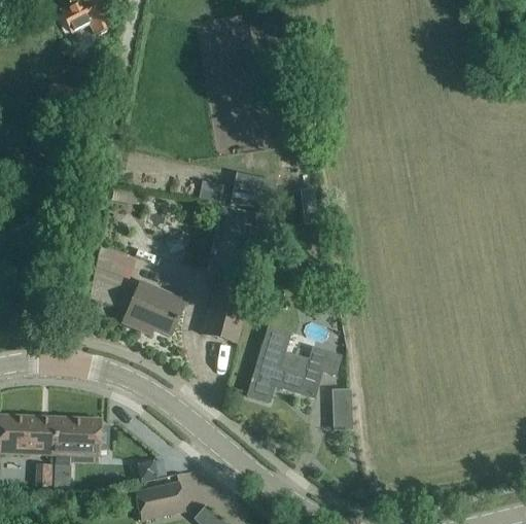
[(78,1),(61,10),(72,34),(90,25),(95,33),(97,32),(99,31),(102,32),(108,29),(109,26),(111,25),(108,19),(116,14),(108,0),(78,0),(78,1)]
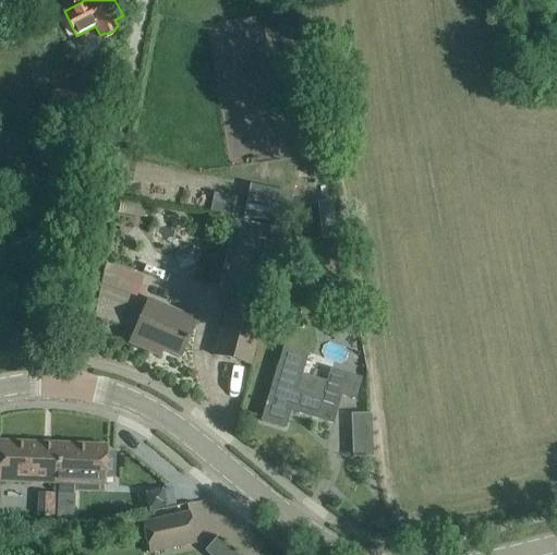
[(250,191),(244,214),(287,222),(291,200),(250,191)]
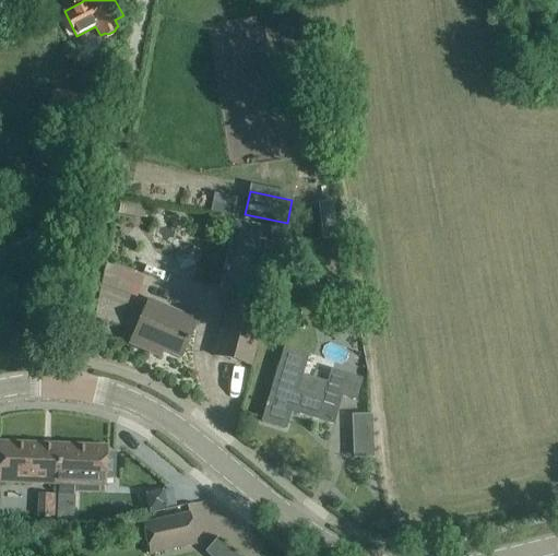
[(239,194),(237,205),(245,206),(247,196),(239,194)]
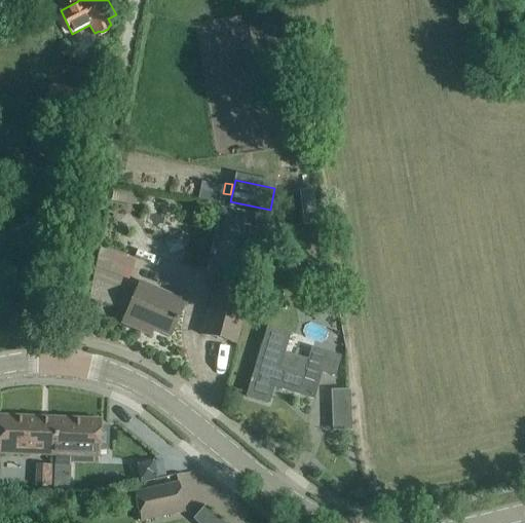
[(301,189),(305,222),(316,221),(313,188),(301,189)]
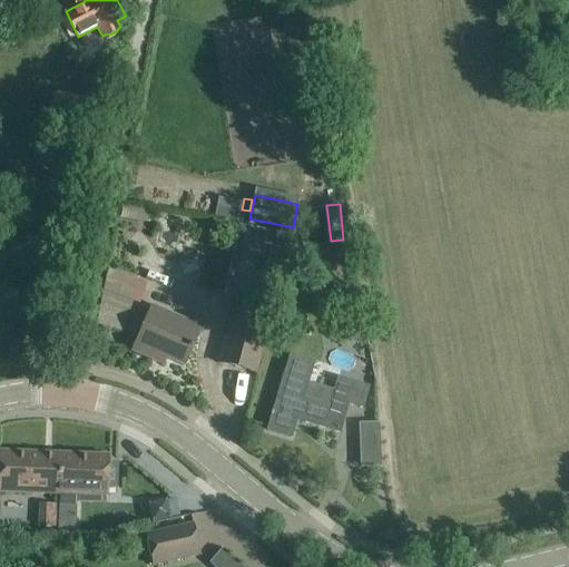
[(125,205),(124,215),(149,220),(150,208),(125,205)]
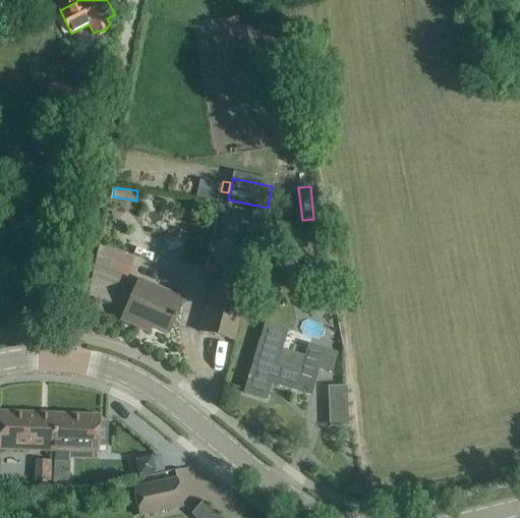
[(208,263),(240,272),(251,230),(243,228),(248,209),(224,203),(208,263)]
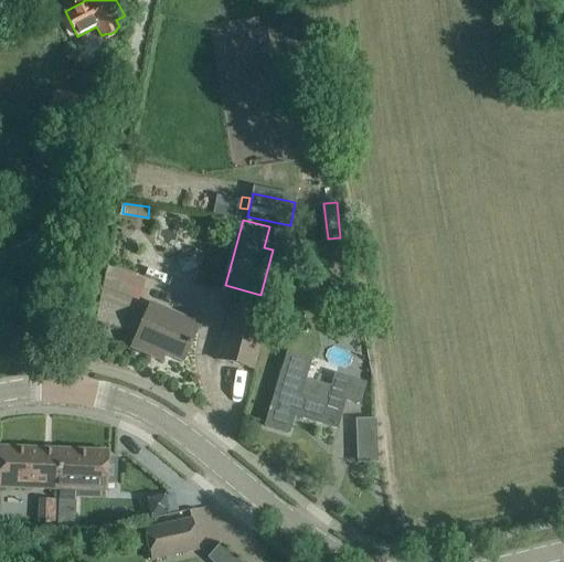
[(116,264),(109,287),(145,299),(152,276),(116,264)]
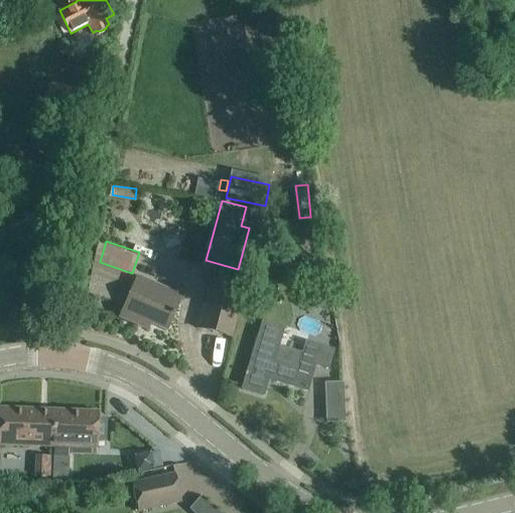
[(138,275),(121,314),(140,323),(142,317),(167,329),(182,294),(138,275)]
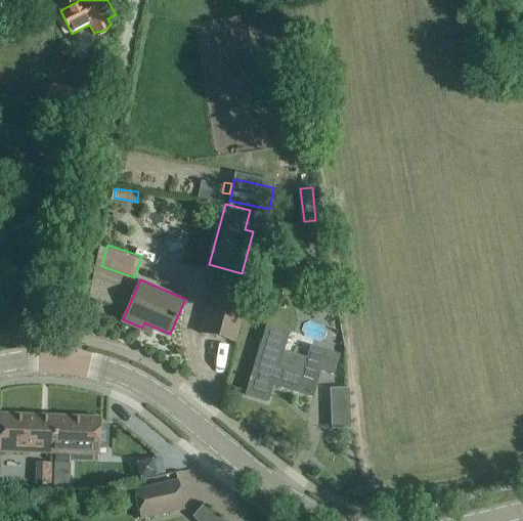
[(215,281),(202,332),(235,340),(248,291),(236,288),(215,281)]
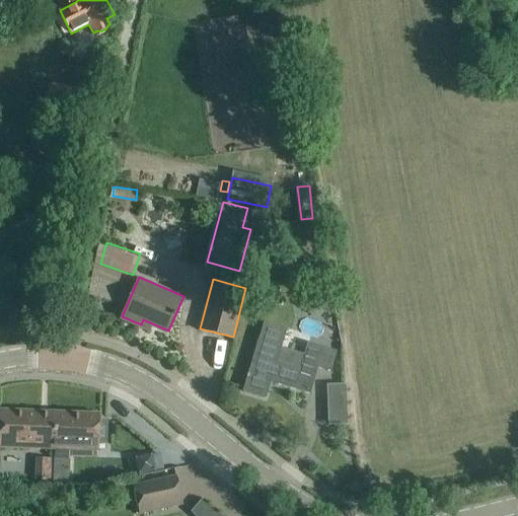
[(317,287),(302,303),(313,313),(328,297),(317,287)]
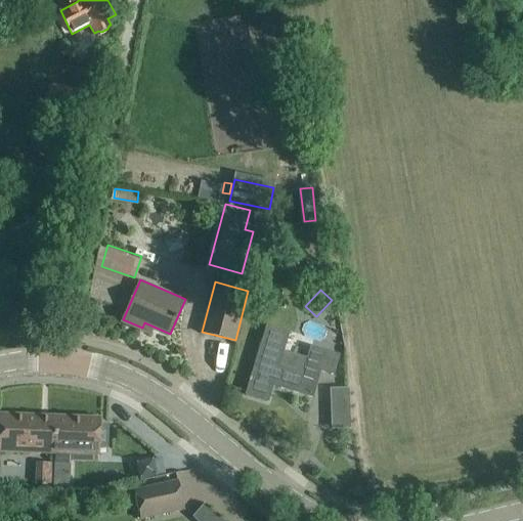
[(253,373),(247,392),(268,399),(273,383),(312,395),(318,376),(320,368),(334,373),(340,352),(312,344),(311,344),(307,356),(303,371),(279,363),(284,349),(290,331),(267,323),(253,373)]
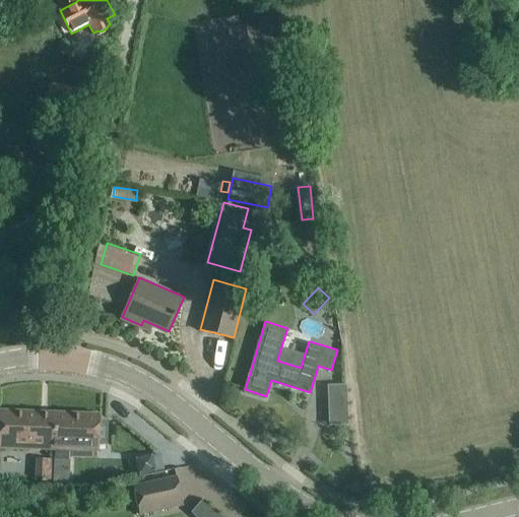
[(331,381),(332,423),(354,423),(353,381),(331,381)]
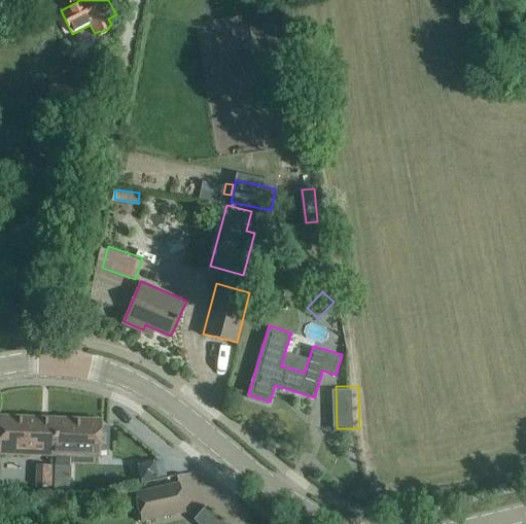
[(0,451),(48,453),(49,417),(0,414),(0,451)]
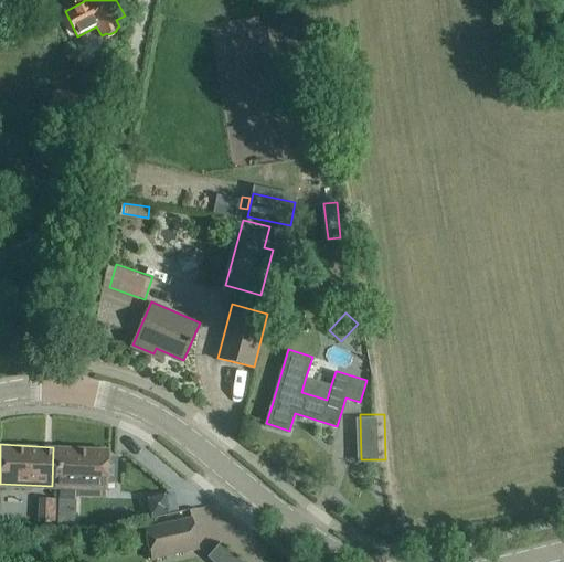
[(53,447),(52,486),(59,487),(76,487),(107,488),(107,480),(117,480),(118,457),(108,457),(108,449),(53,447)]
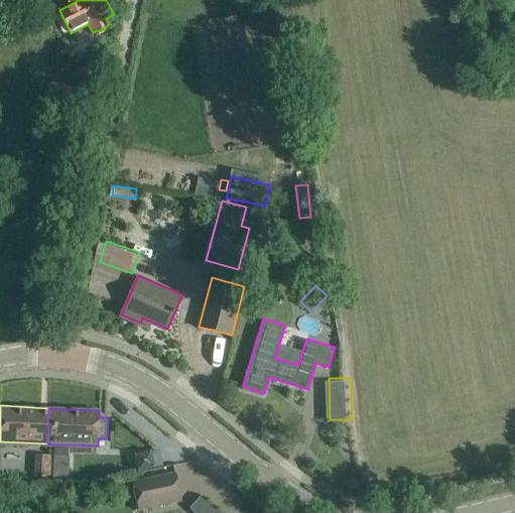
[(53,475),(52,479),(69,479),(70,459),(70,450),(70,444),(53,444),(53,454),(53,459),(53,475)]
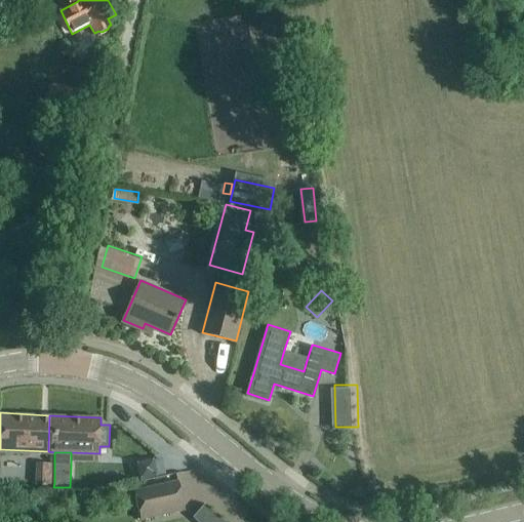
[(154,456),(136,459),(140,477),(157,474),(157,473),(164,471),(161,456),(154,457),(154,456)]
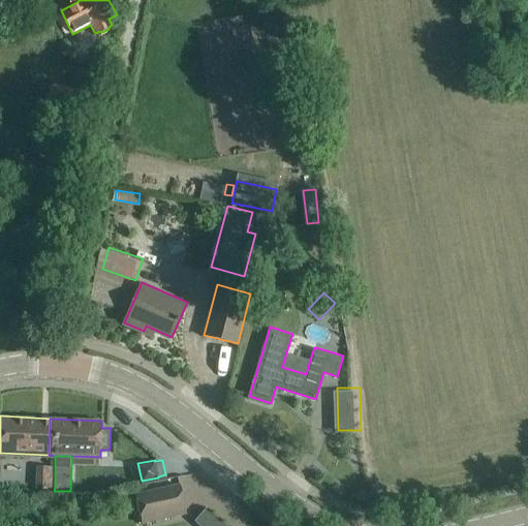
[(180,484),(135,493),(142,522),(186,512),(180,484)]
